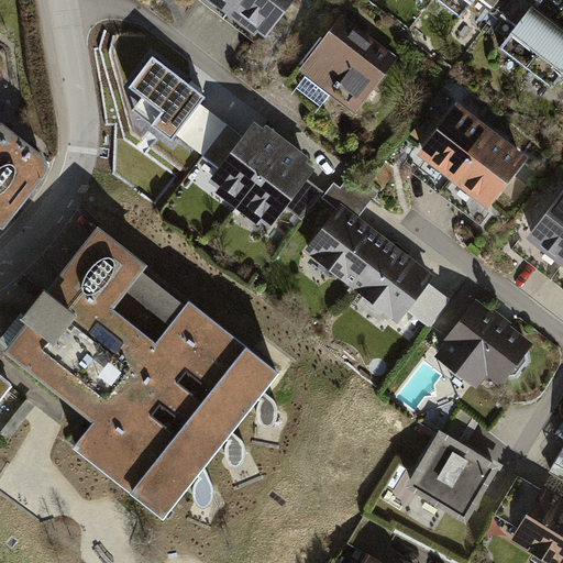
[(284,0),(228,0),(224,6),(260,32),(284,0)]
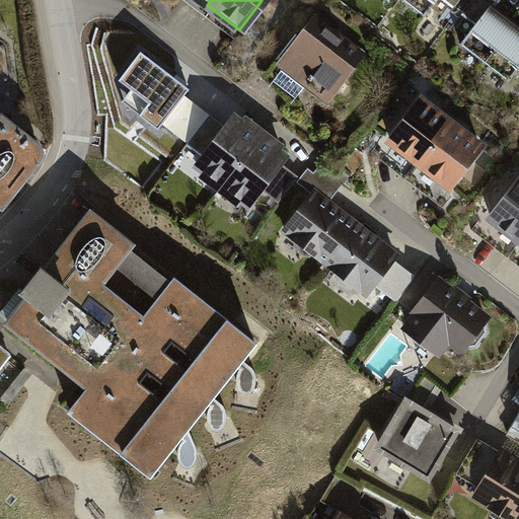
[(441,0),(403,0),(428,18),(441,0)]
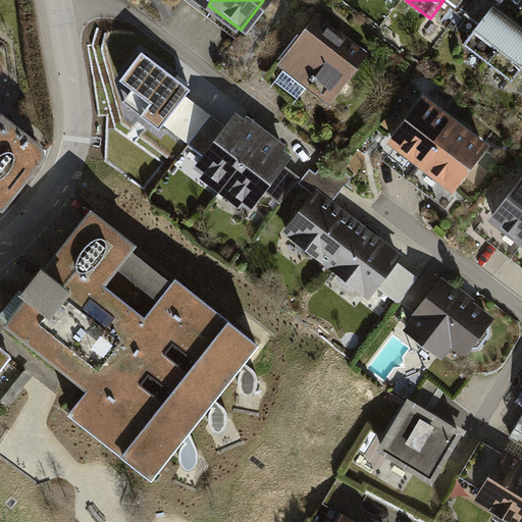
[(493,3),(464,43),(489,62),(520,22),(493,3)]
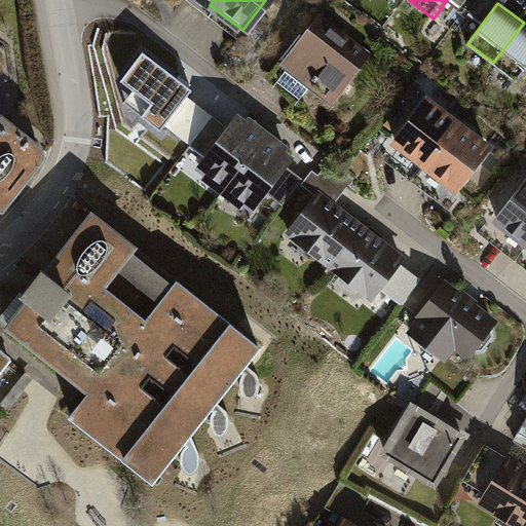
[(525,72),(525,25),(524,23),(493,63),(519,82),(525,72)]
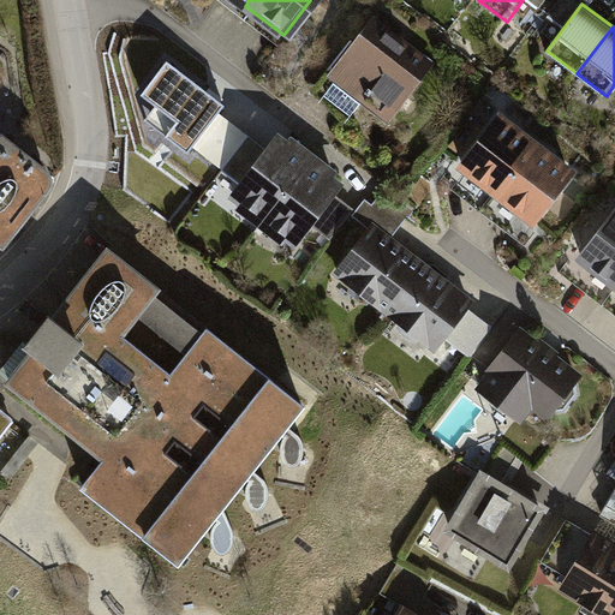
[(332,75),(394,124),(430,77),(368,28),(332,75)]
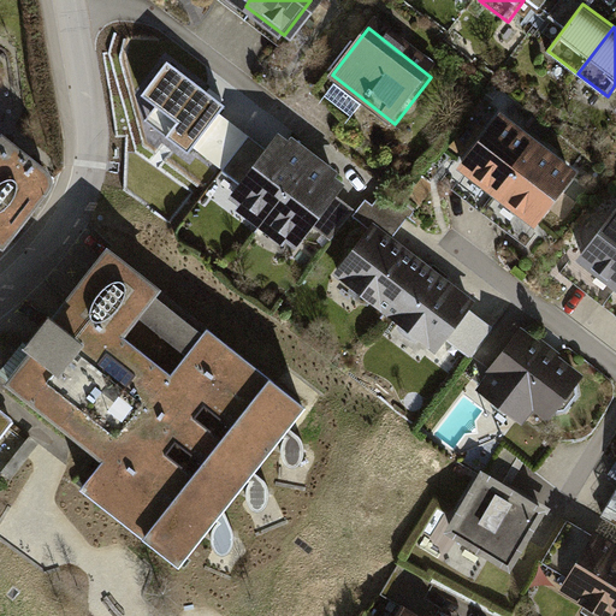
[(226,107),(167,63),(141,96),(177,124),(167,137),(189,155),(226,107)]
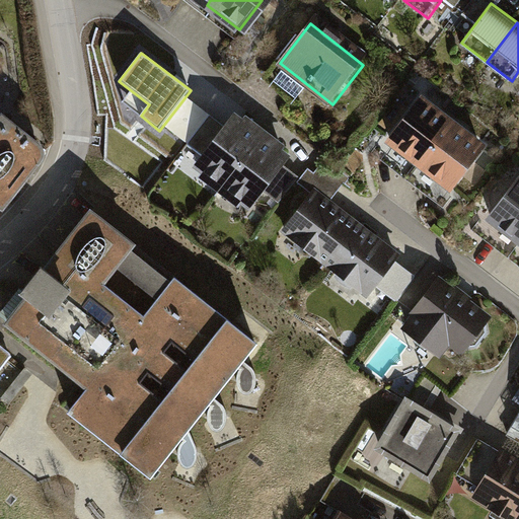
[(388,141),(417,162),(449,120),(421,98),(388,141)]
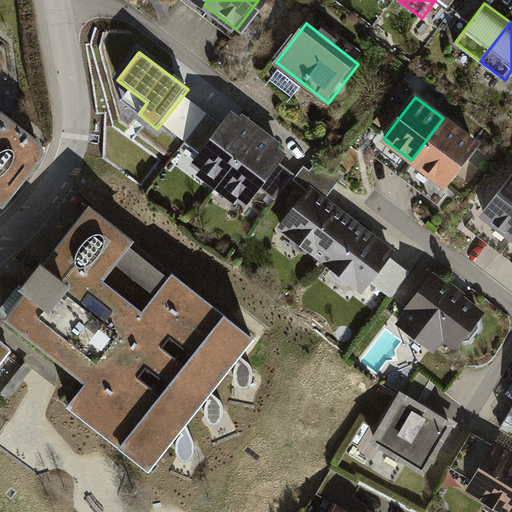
[(184,166),(213,189),(259,132),(230,109),(184,166)]
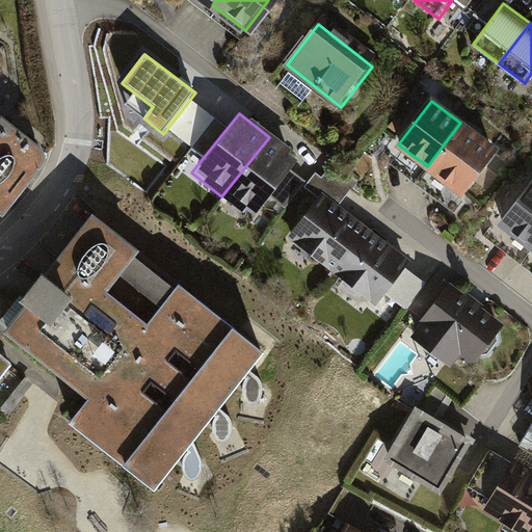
[(0,205),(47,155),(6,118),(0,125),(0,205)]
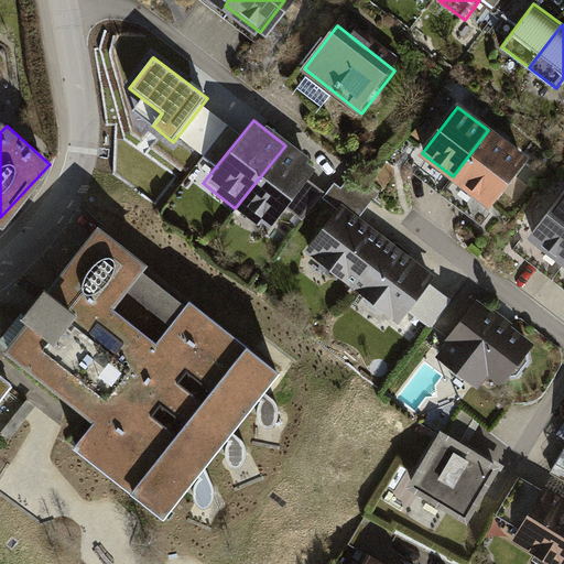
[(523,156),(488,130),(453,176),(488,203),(523,156)]
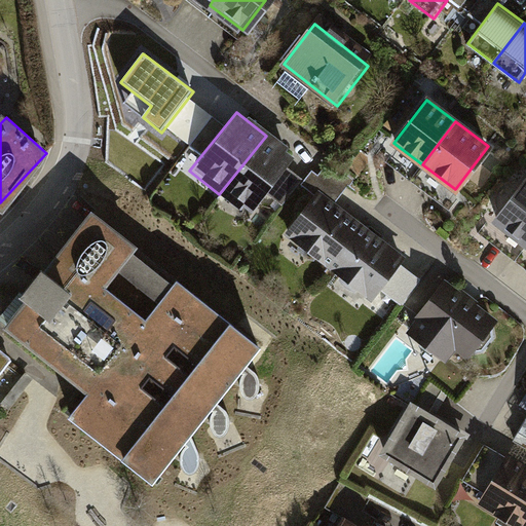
[(266,136),(219,194),(247,217),(294,158),(266,136)]
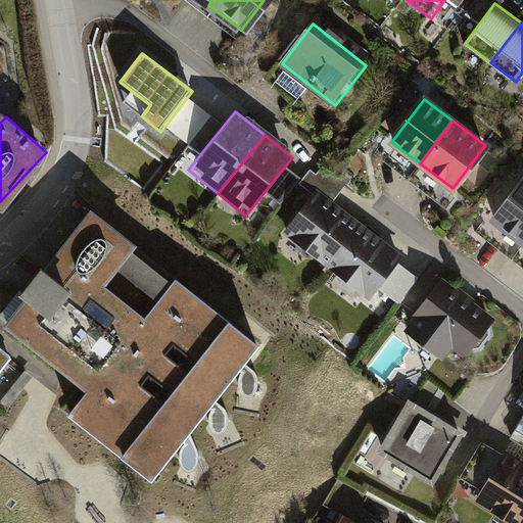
[(520,243),(522,239),(522,175),(488,220),(520,243)]
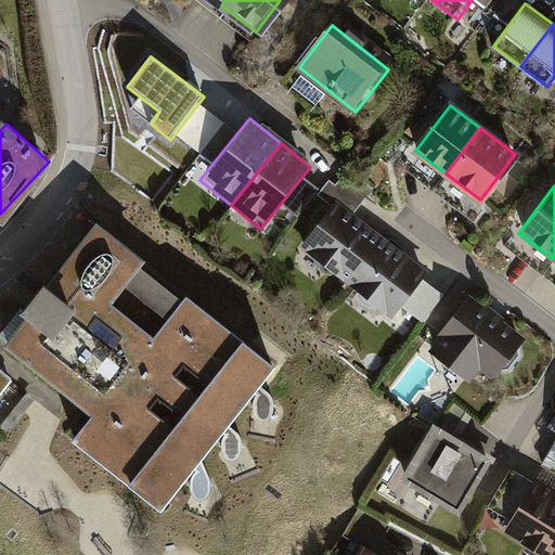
[(301,247),(349,283),(383,239),(335,203),(301,247)]
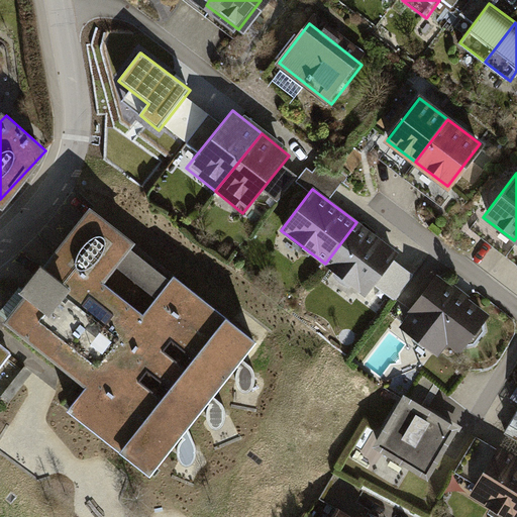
[(91,214),(4,323),(87,388),(67,413),(149,478),(255,343),(91,214)]
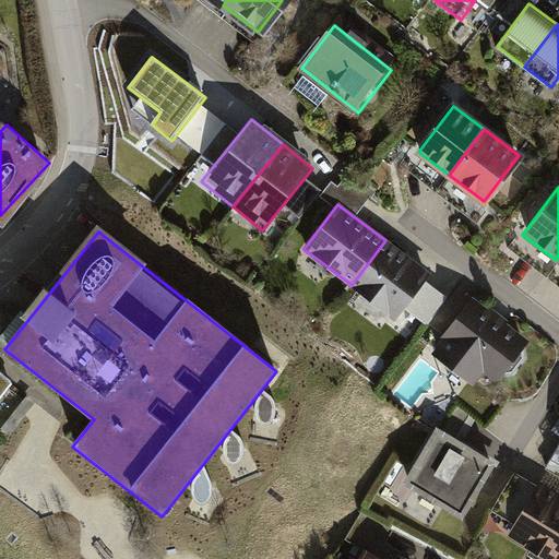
[(429,274),(385,240),(352,285),(395,318),(429,274)]
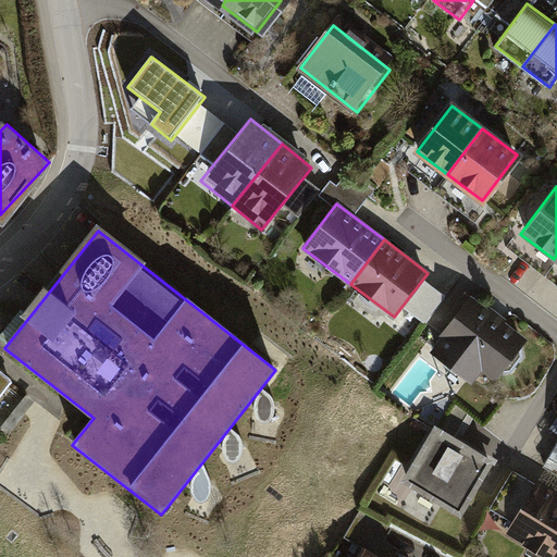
[(477,382),(486,369),(497,378),(525,339),(469,297),(431,347),(477,382)]
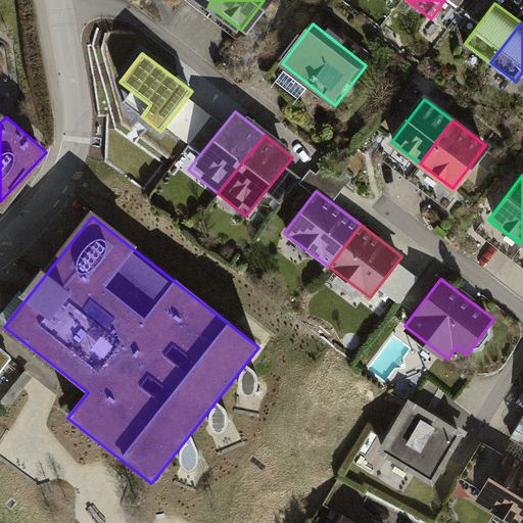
[(0,374),(12,359),(0,348),(0,374)]
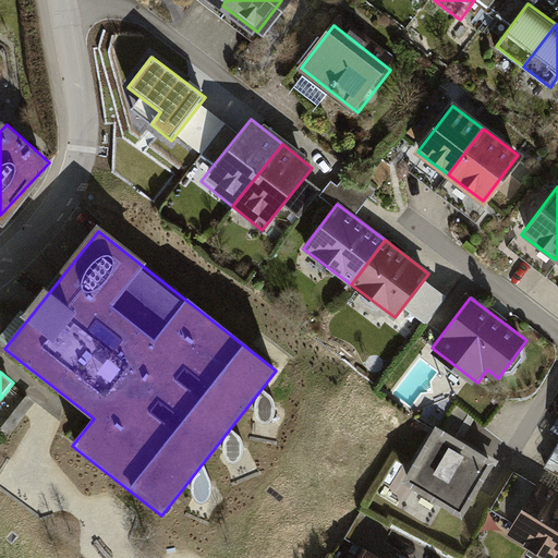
[(8,411),(0,424),(0,428),(14,437),(23,420),(8,411)]
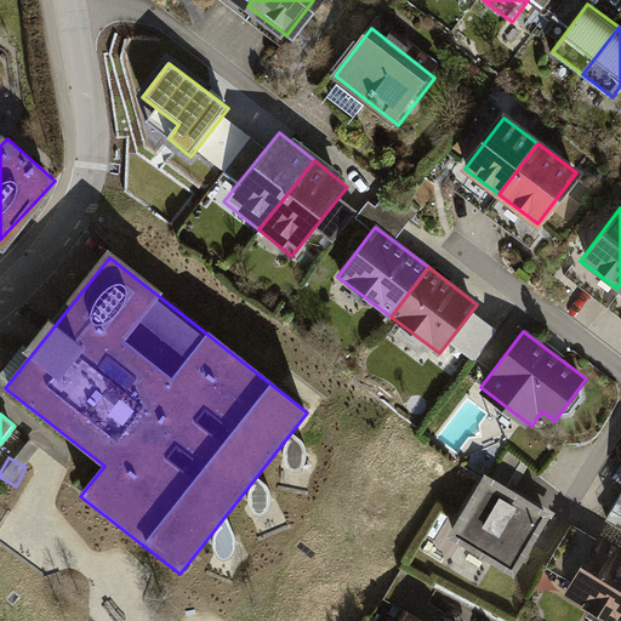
[(514,577),(547,519),(479,480),(446,537),(514,577)]
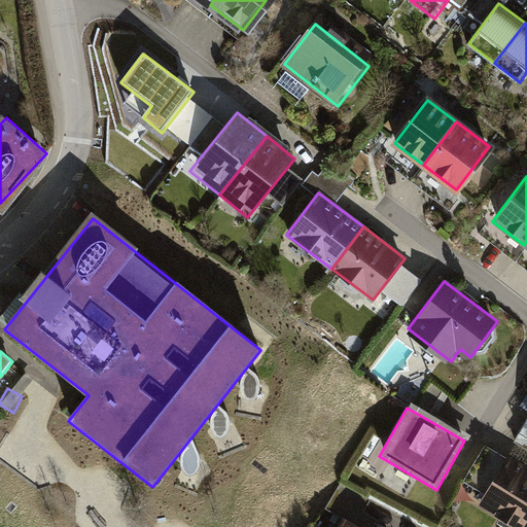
[(479,501),(518,526),(526,526),(526,466),(508,455),(479,501)]
